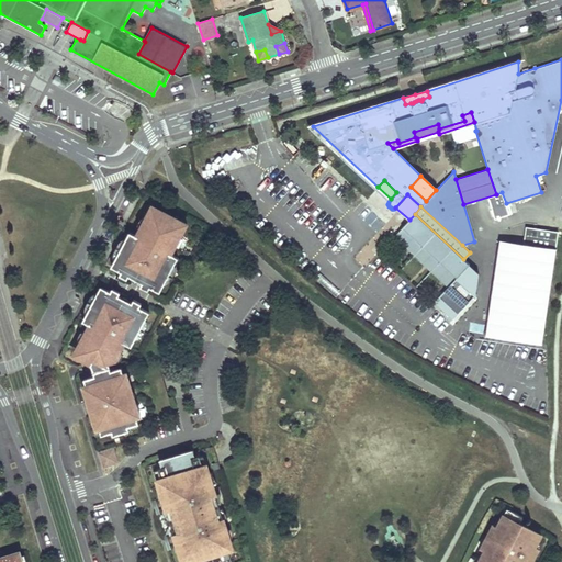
[(121,276),(128,280),(131,277),(133,271),(146,278),(144,283),(142,287),(149,291),(152,288),(161,292),(179,258),(169,253),(173,244),(177,246),(188,224),(164,212),(161,214),(152,210),(142,227),(145,229),(141,237),(131,233),(113,268),(123,272),(121,276)]
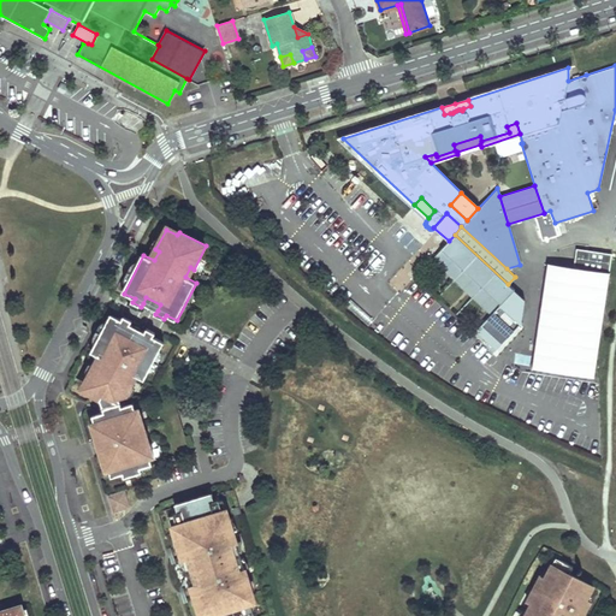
[(508,284),(455,235),(449,241),(432,259),(491,313),(513,290),(508,284)]
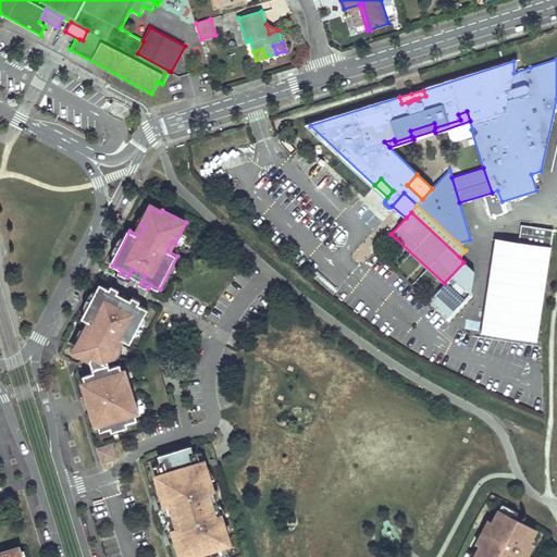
[(553,237),(498,231),(486,324),(540,331),(553,237)]
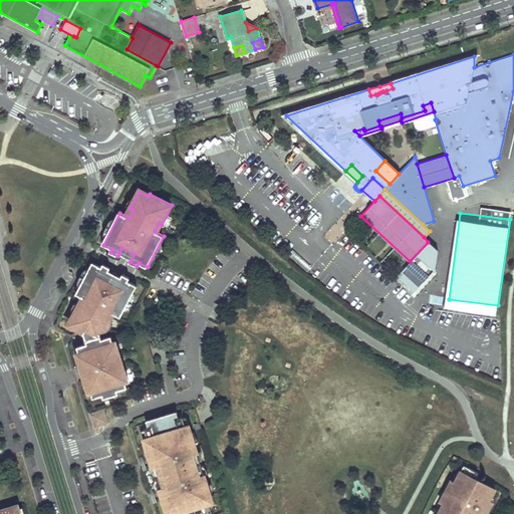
[(121,248),(119,253),(132,259),(134,254),(121,248)]
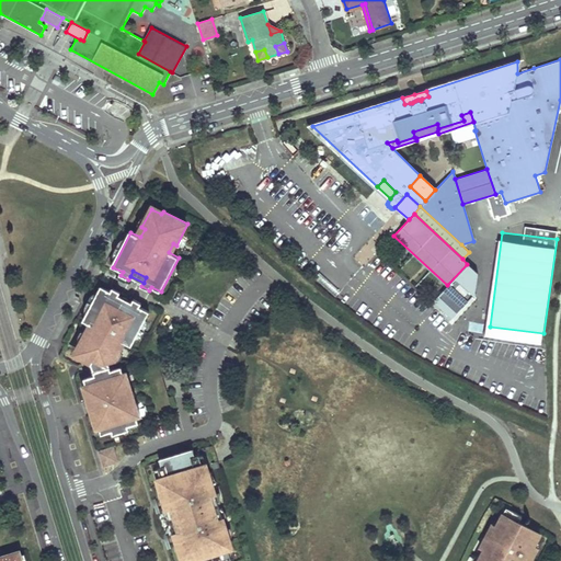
[(98,413),(103,433),(113,430),(114,433),(130,428),(129,425),(140,422),(135,402),(136,401),(132,386),(129,386),(123,367),(113,369),(111,363),(116,361),(122,351),(118,350),(123,341),(133,345),(151,311),(141,306),(142,302),(135,299),(134,301),(130,307),(117,300),(121,295),(122,293),(114,288),(113,290),(103,286),(84,321),(94,325),(90,334),(88,333),(78,351),(88,356),(87,359),(92,363),(96,375),(87,378),(93,398),(93,399),(96,398),(100,411),(98,412),(98,413)]
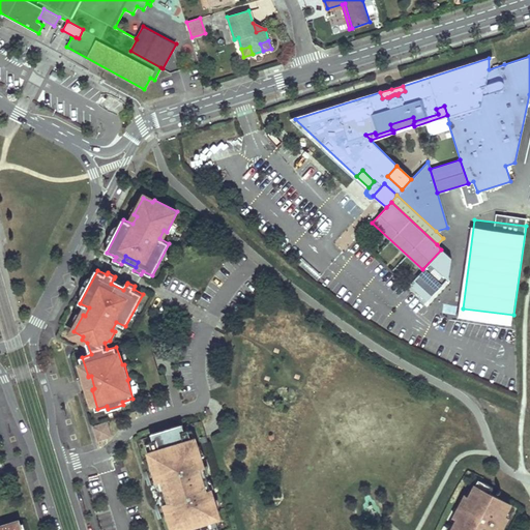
[(114,278),(111,284),(123,290),(126,285),(114,278)]
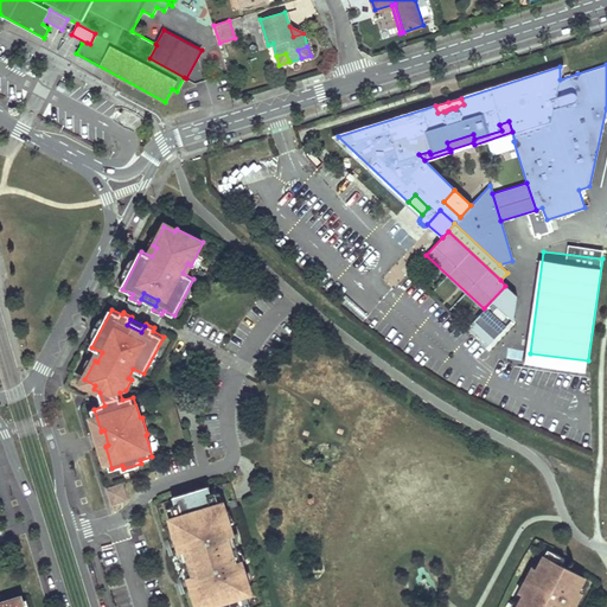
[(97,430),(103,447),(106,447),(106,446),(108,445),(104,430),(101,432),(101,430),(97,430)]
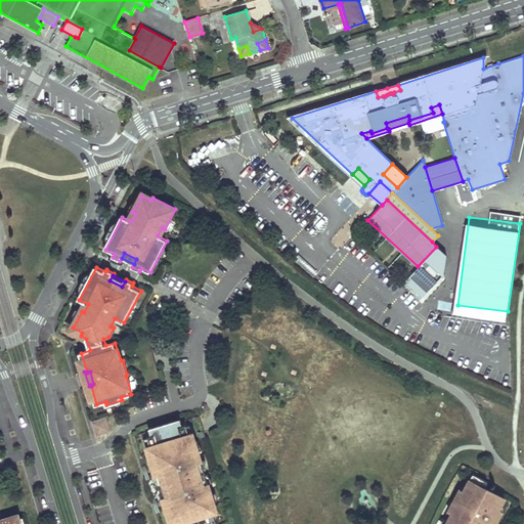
[(106,417),(93,421),(97,434),(111,430),(106,417)]
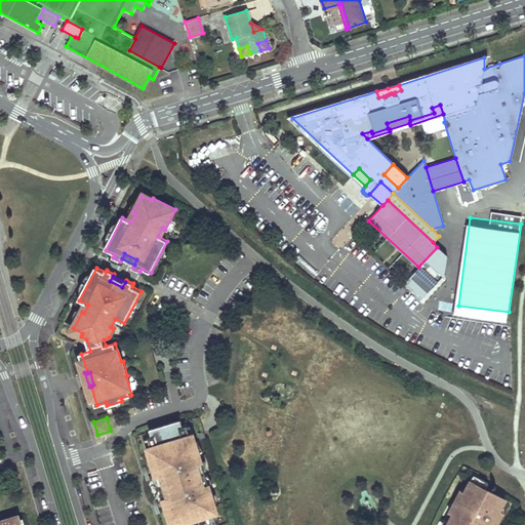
[(213,524),(217,523),(216,521),(220,520),(215,503),(212,494),(211,493),(205,495),(202,488),(209,486),(209,485),(206,475),(205,470),(202,460),(201,459),(194,461),(192,454),(199,452),(199,451),(196,441),(191,425),(187,427),(187,425),(183,426),(180,418),(150,429),(152,436),(149,437),(149,438),(146,439),(151,455),(154,466),(154,467),(161,465),(163,471),(156,473),(156,475),(159,484),(161,489),(164,498),(164,500),(171,498),(173,505),(166,507),(167,509),(170,518),(171,524),(213,524)]
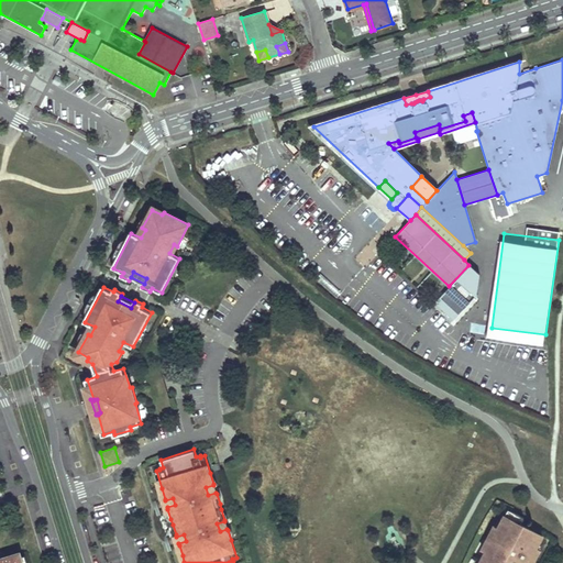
[(216,493),(213,485),(206,487),(208,495),(216,493)]
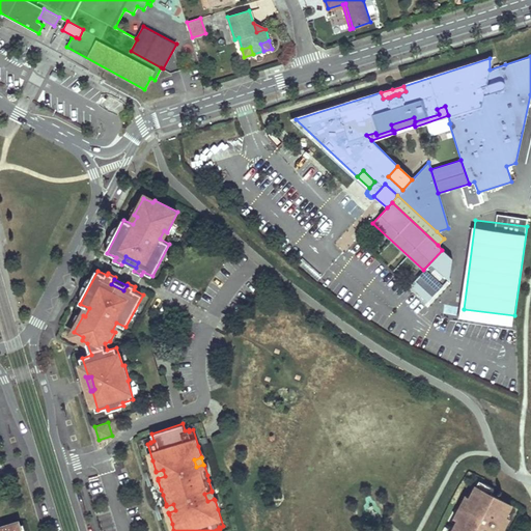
[(165,476),(163,470),(156,472),(158,478),(165,476)]
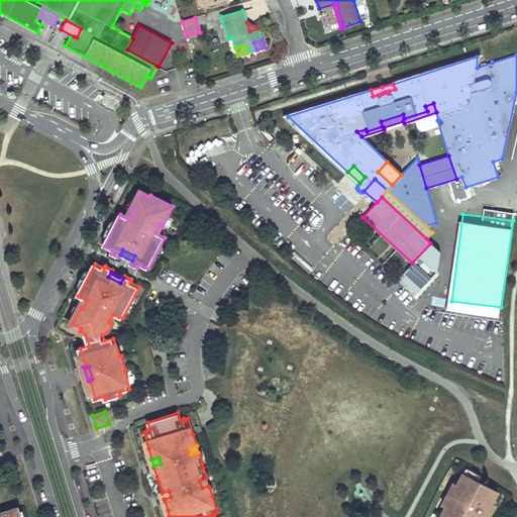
[(485,516),(486,516),(488,512),(492,504),(498,493),(478,482),(481,476),(467,469),(458,485),(453,494),(451,497),(446,506),(440,516),(485,516)]
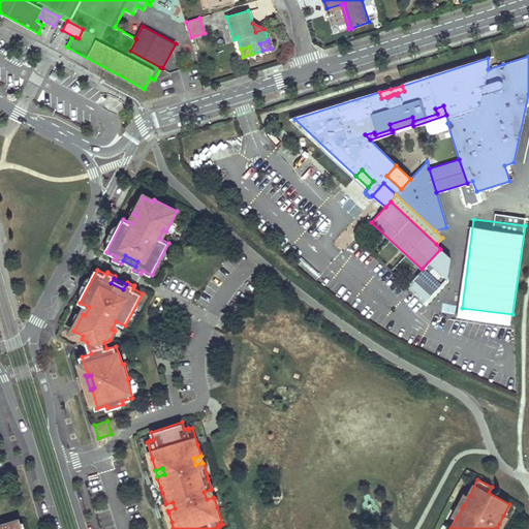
[(213,497),(211,490),(204,492),(207,499),(213,497)]
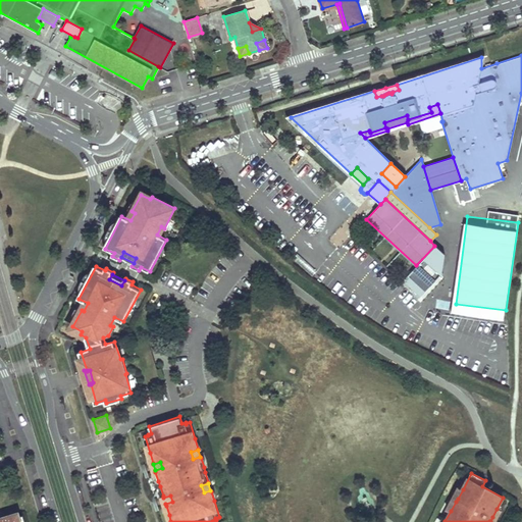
[(463,489),(459,487),(454,497),(458,499),(463,489)]
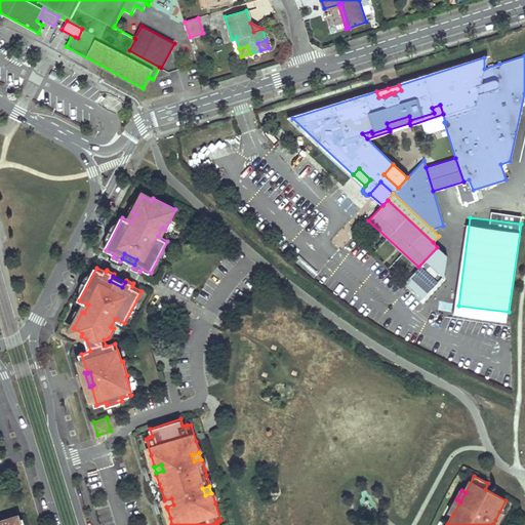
[(173,505),(171,498),(164,500),(166,507),(173,505)]
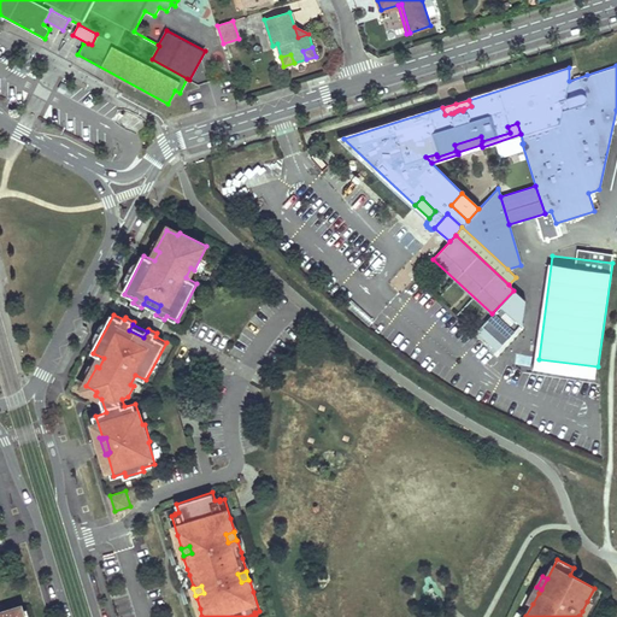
[(539,593),(534,591),(528,601),(533,604),(539,593)]
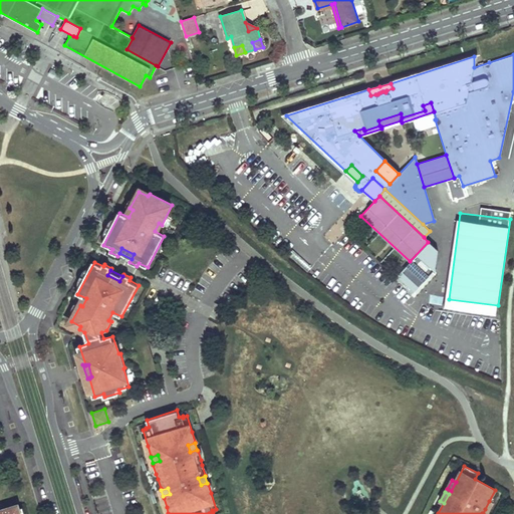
[(493,503),(489,501),(485,509),(489,512),(493,503)]
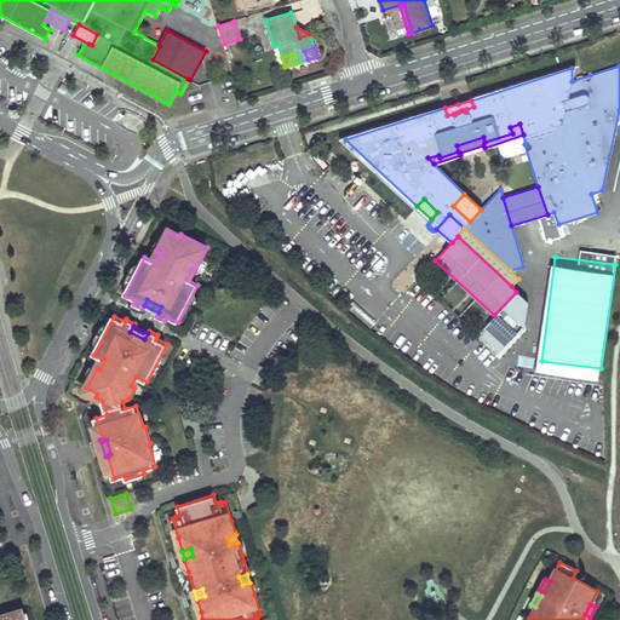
[(26,619),(23,608),(0,615),(0,619),(26,619)]
